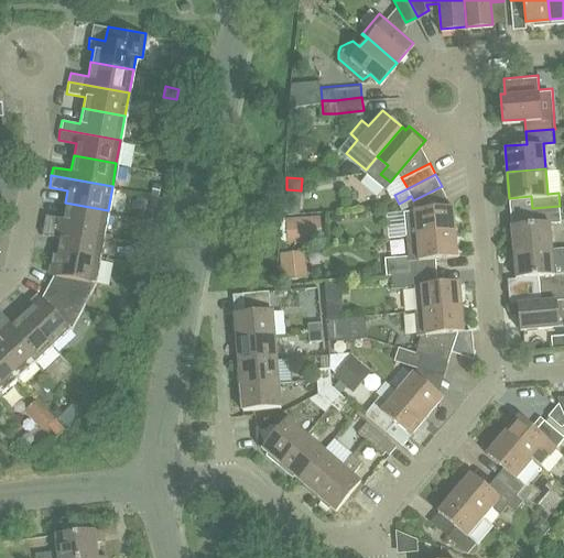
[(153,181),(152,189),(161,192),(162,182),(153,181)]
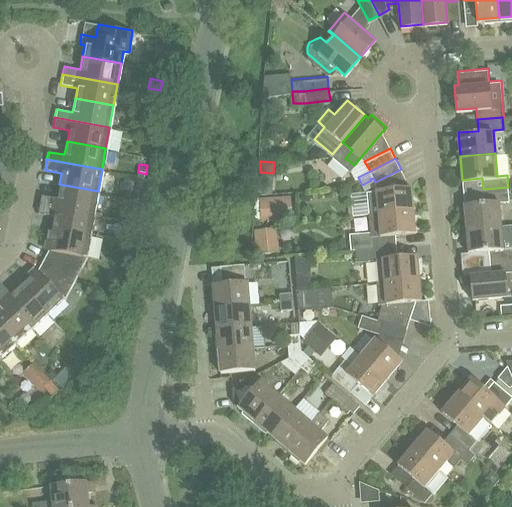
[(94,213),(98,191),(59,184),(56,198),(40,195),(39,203),(94,213)]
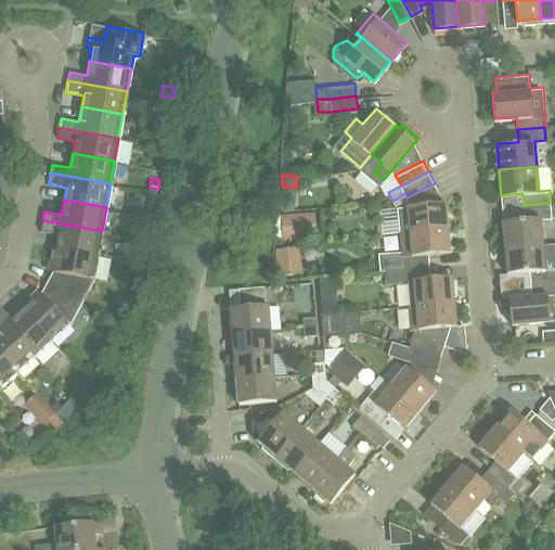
[(448,226),(446,202),(398,206),(399,218),(409,217),(410,229),(448,226)]
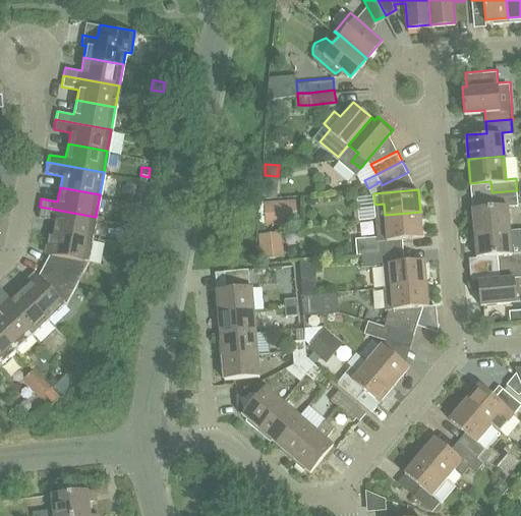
[(472,207),(474,230),(510,227),(508,204),(518,203),(517,190),(491,192),(493,205),(472,207)]
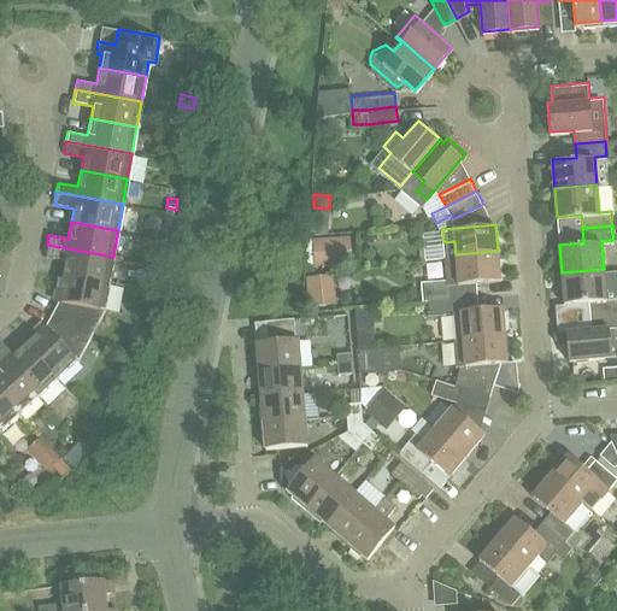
[(315,262),(340,259),(353,259),(351,233),(338,234),(313,236),(313,230),(309,230),(305,266),(315,262)]
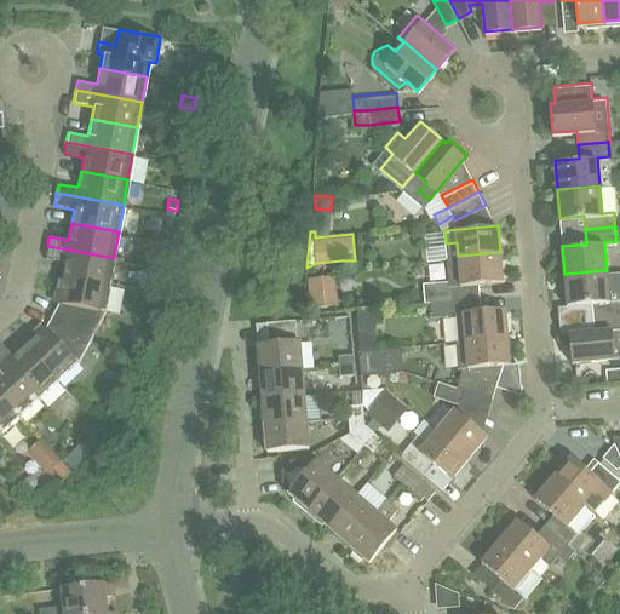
[(65,260),(63,275),(109,283),(114,258),(47,246),(45,257),(65,260)]
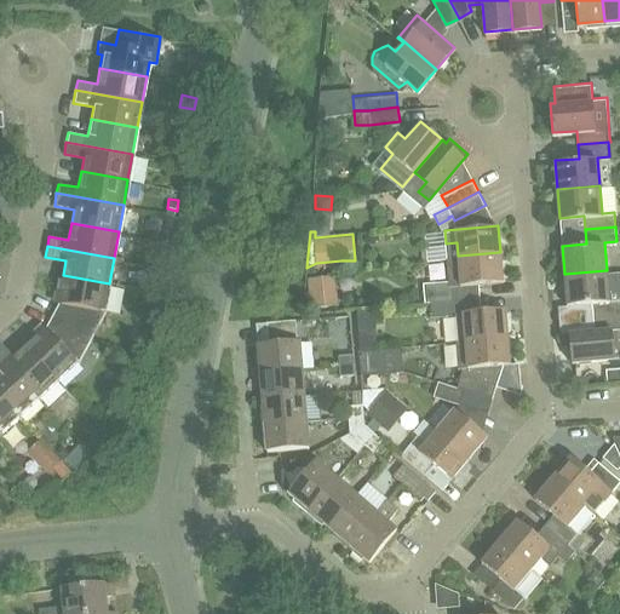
[(430,299),(440,299),(449,298),(480,296),(478,281),(503,280),(500,252),(458,256),(446,257),(448,276),(424,279),(425,300),(430,299)]
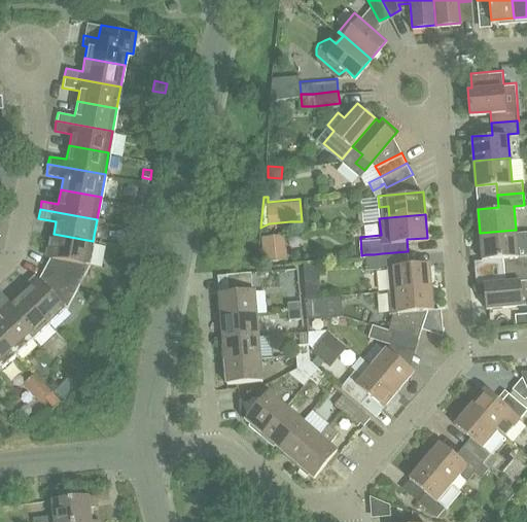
[(502,255),(503,268),(526,265),(526,229),(516,230),(480,233),(482,257),(502,255)]
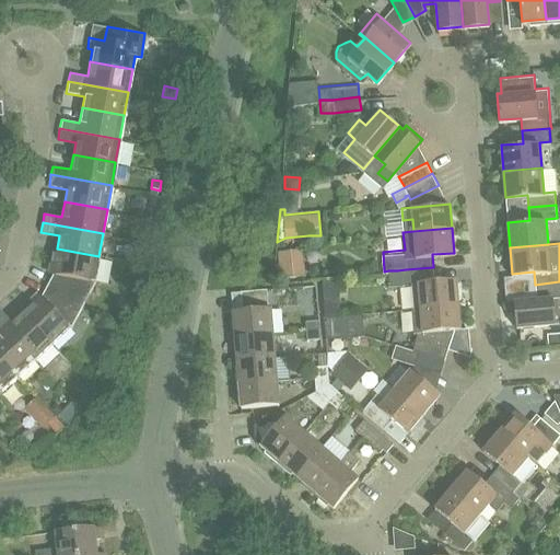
[(302,244),(277,246),(279,273),(305,270),(302,244)]
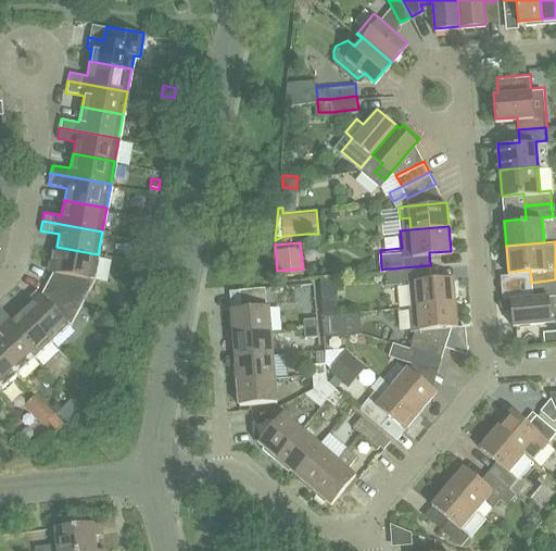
[(51,272),(46,283),(81,301),(93,278),(98,254),(57,247),(51,272)]
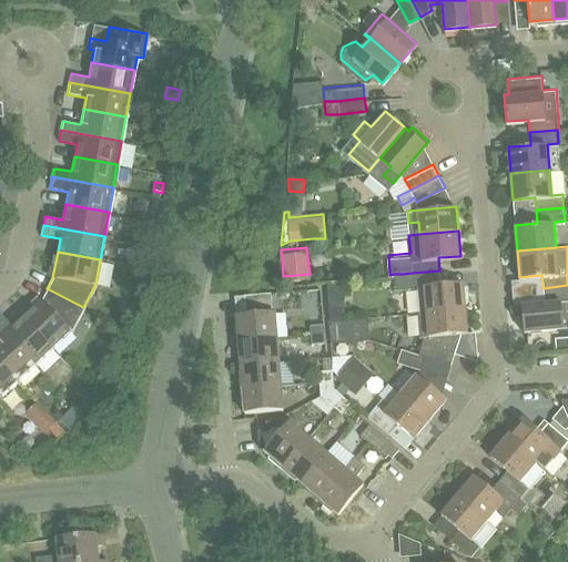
[(145,253),(143,264),(154,266),(155,255),(145,253)]
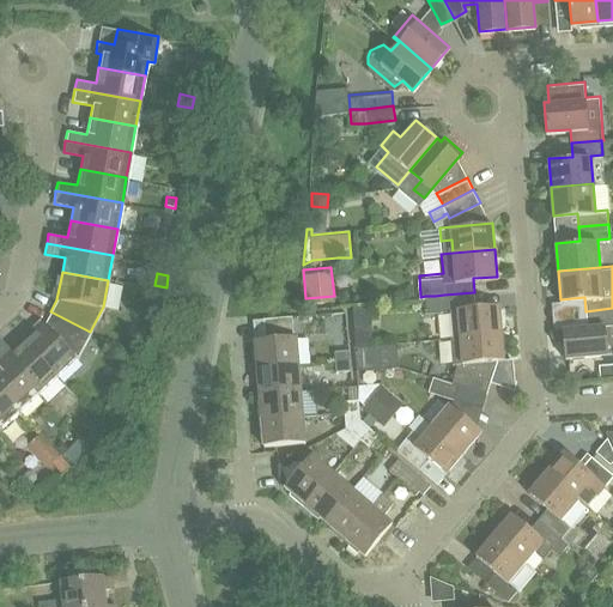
[(450,309),(453,335),(502,331),(499,304),(475,307),(474,292),(444,295),(435,296),(425,296),(426,310),(450,309)]
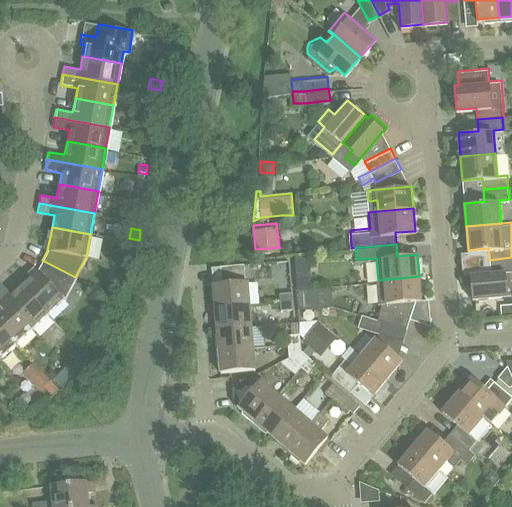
[(128,249),(126,262),(134,263),(136,250),(128,249)]
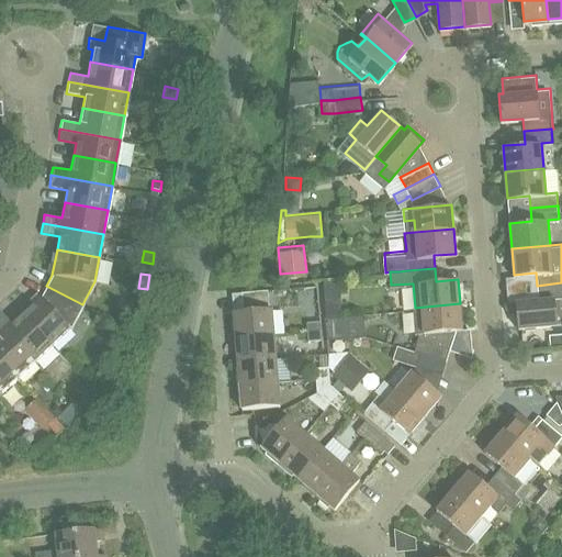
[(561,282),(537,286),(538,299),(516,300),(518,326),(557,323),(555,311),(559,311),(561,307),(561,282)]
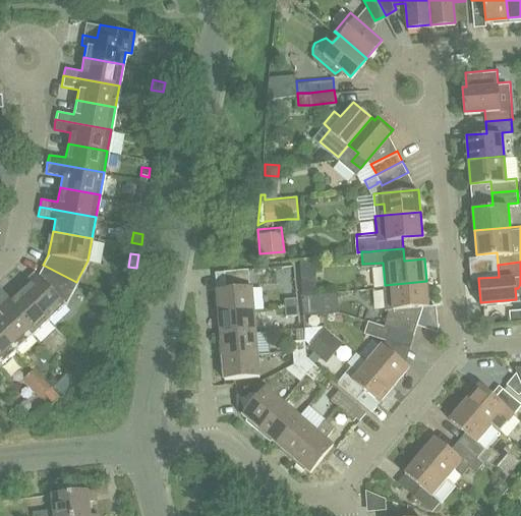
[(65,304),(76,282),(43,265),(37,275),(21,289),(49,320),(65,304)]
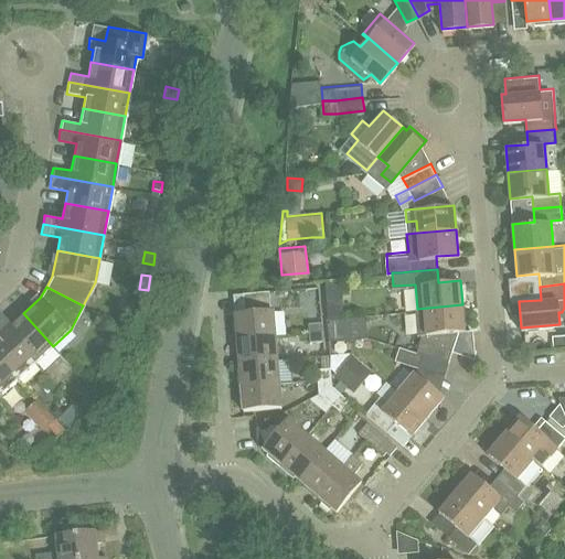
[(273,309),(270,309),(269,289),(242,291),(243,311),(234,312),(236,336),(275,333),(273,309)]
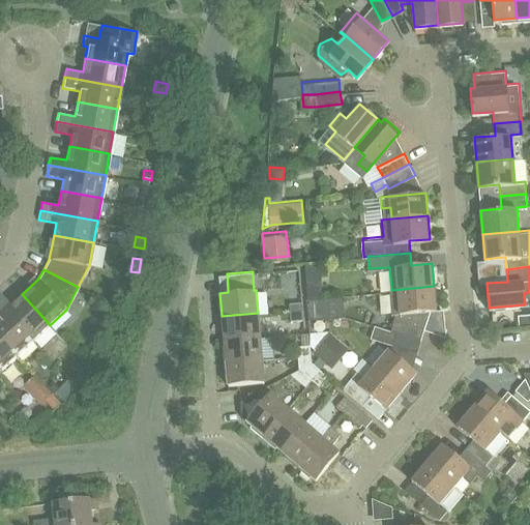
[(424,326),(423,310),(436,309),(434,286),(391,290),(393,313),(395,313),(390,329),(396,331),(420,339),(424,326)]
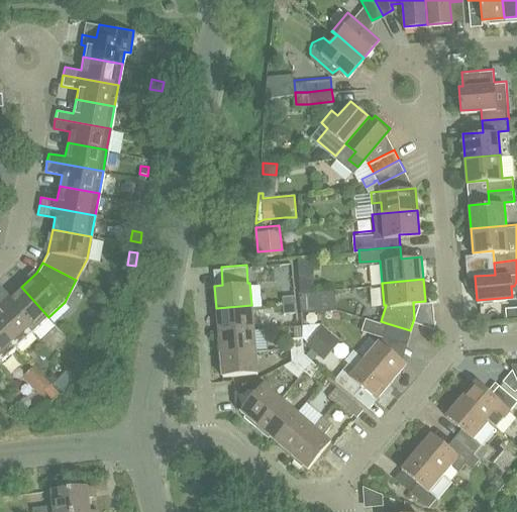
[(0,284),(0,296),(32,331),(48,317),(21,287),(11,296),(0,284)]
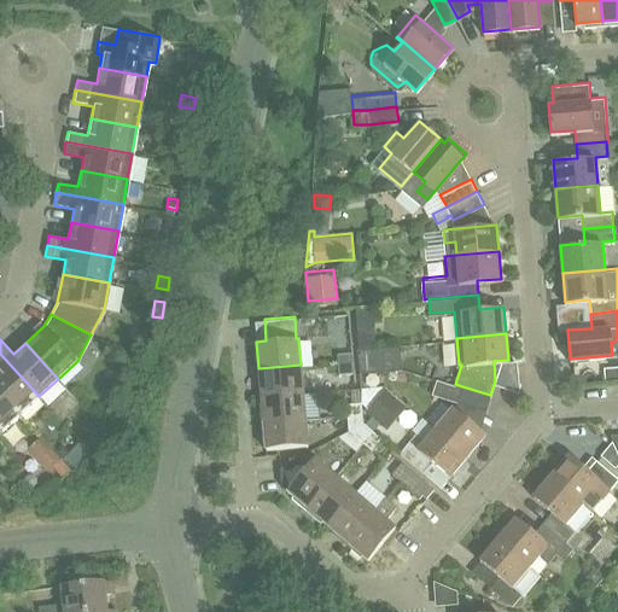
[(337,351),(338,361),(353,360),(351,350),(337,351)]
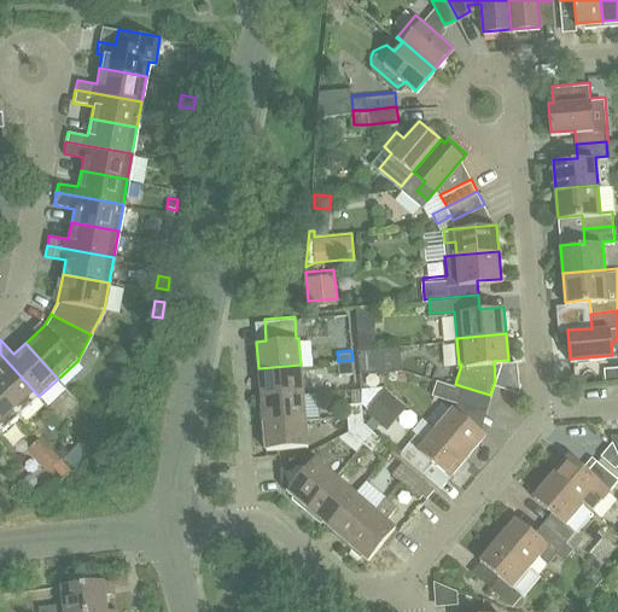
[(0,391),(19,414),(39,396),(0,354),(0,391)]
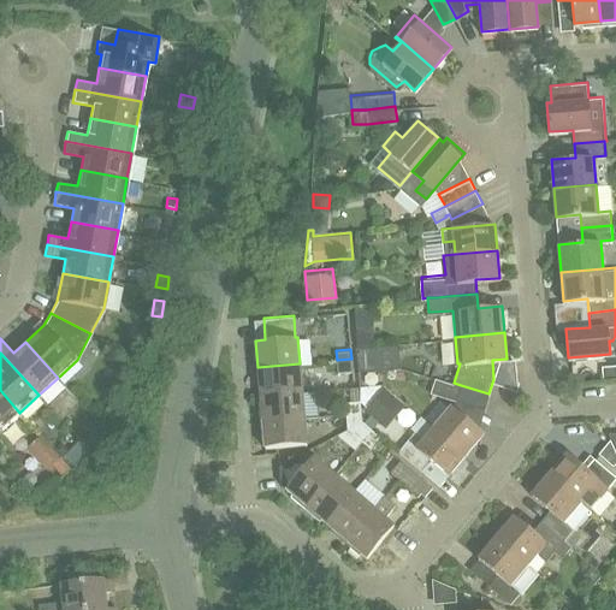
[(353,369),(351,359),(337,360),(337,371),(353,369)]
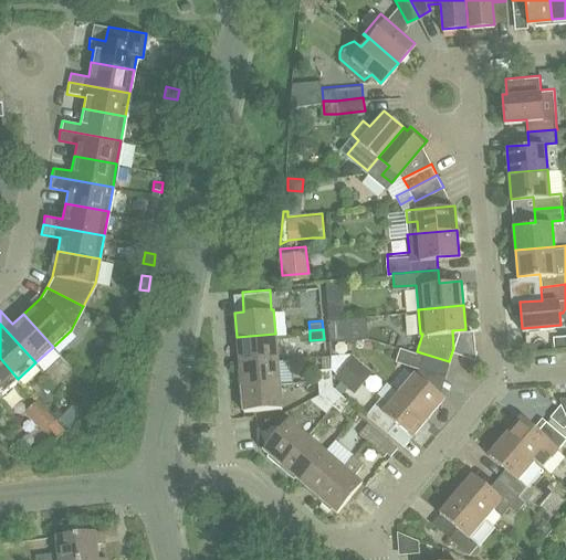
[(565,333),(553,335),(554,347),(565,345),(565,333)]
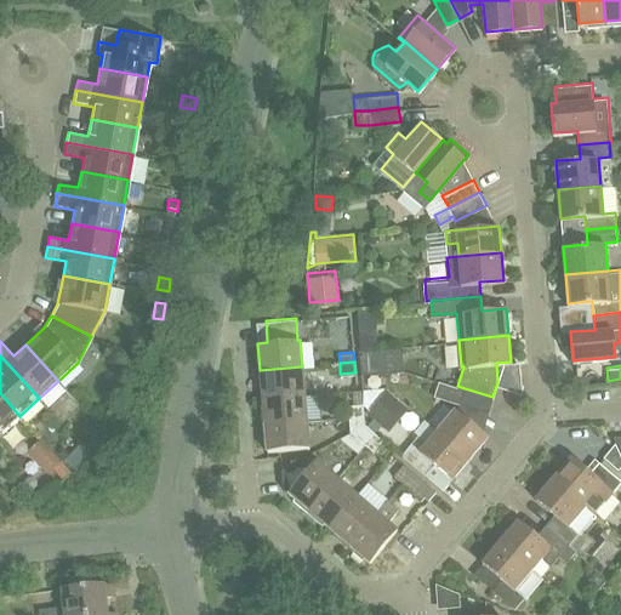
[(305,392),(302,366),(260,370),(262,396),(305,392)]
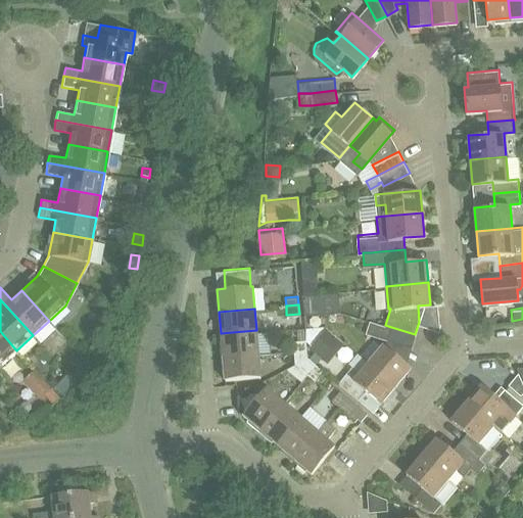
[(412,346),(415,334),(391,327),(387,338),(412,346)]
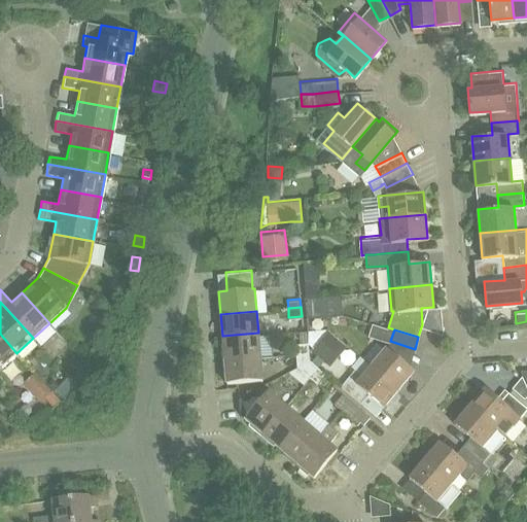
[(258,333),(222,336),(224,358),(260,355),(258,333)]
